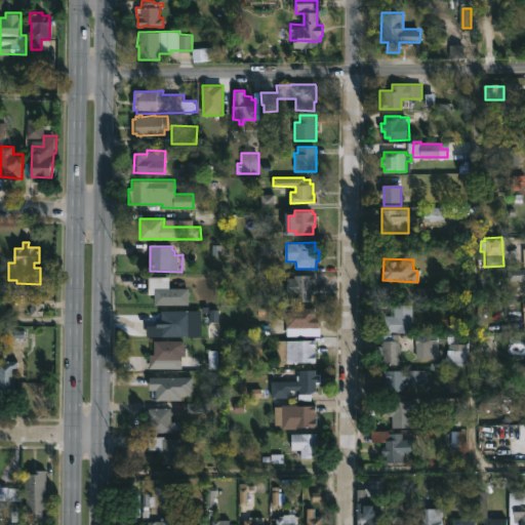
[(312,292),(312,300),(292,300),(292,294),(286,294),(286,277),(295,277),(294,275),(315,274),(316,282),(312,282),(312,292)]
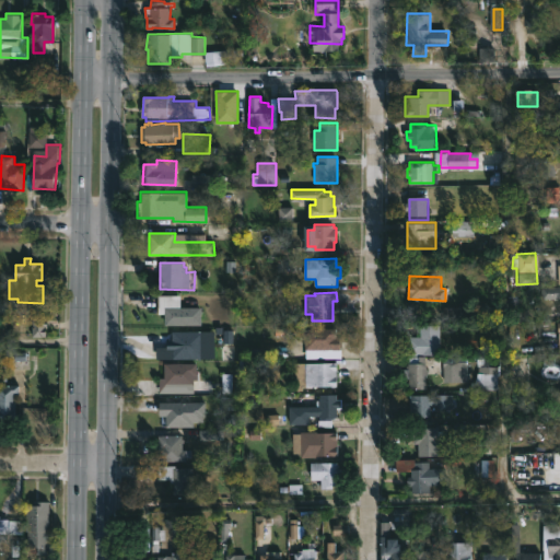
[(181,295),(181,307),(201,307),(200,325),(165,324),(165,314),(158,314),(158,294),(181,295)]
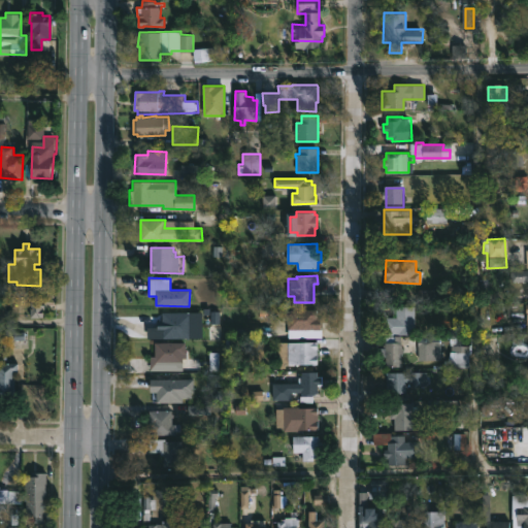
[(431,335),(384,334),(385,317),(397,317),(397,306),(431,306),(431,335)]
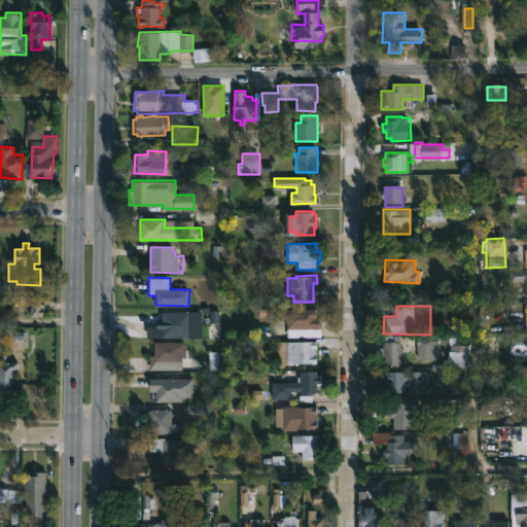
[(320,319),(320,329),(287,328),(287,323),(283,323),(283,316),(280,316),(280,308),(316,309),(316,317),(320,317),(320,319)]
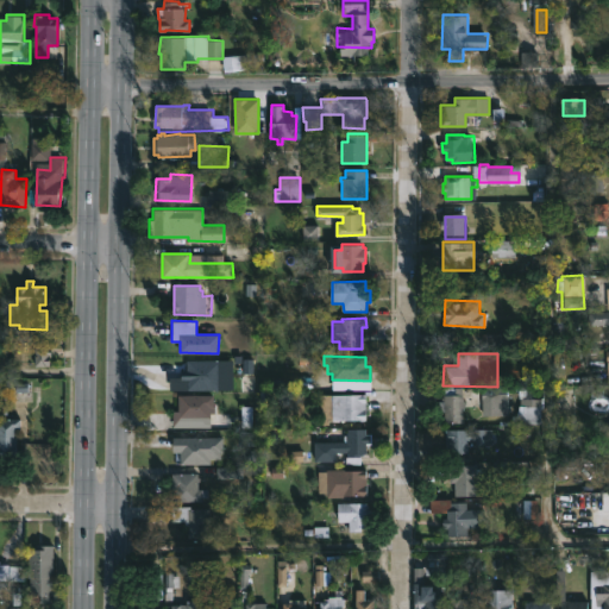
[(224,363),(224,390),(170,389),(170,378),(181,378),(181,370),(187,370),(187,360),(224,360),(224,363)]
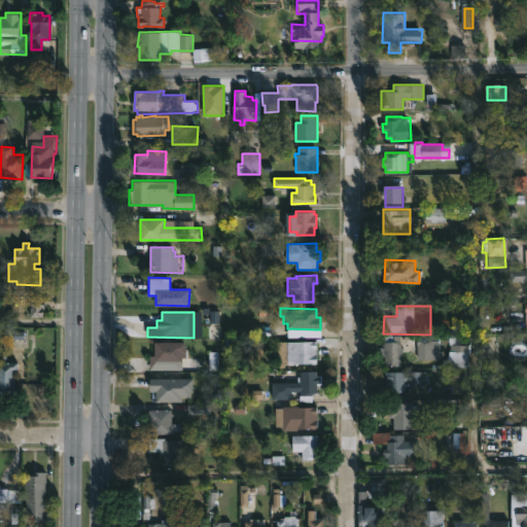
[(400,336),(400,347),(402,347),(401,367),(385,367),(385,356),(380,356),(380,347),(385,347),(385,342),(395,342),(395,335),(400,336)]
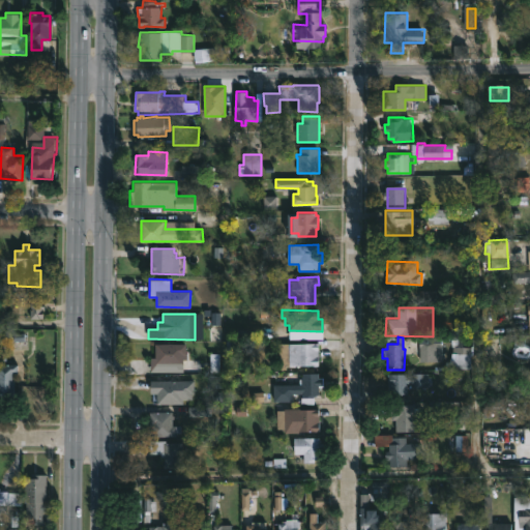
[(442,360),(420,361),(419,337),(441,336),(442,360)]
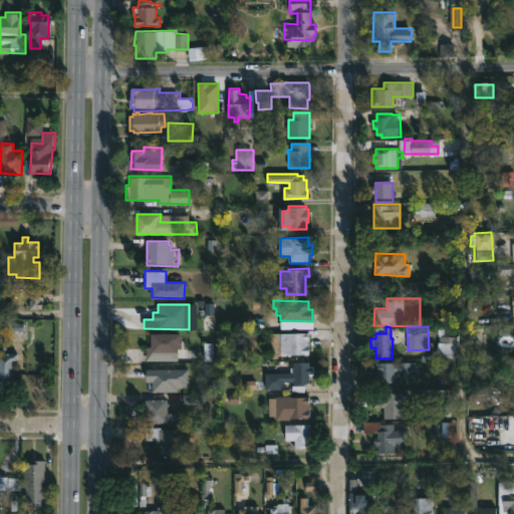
[(309,353),(281,354),(280,332),(309,332),(309,353)]
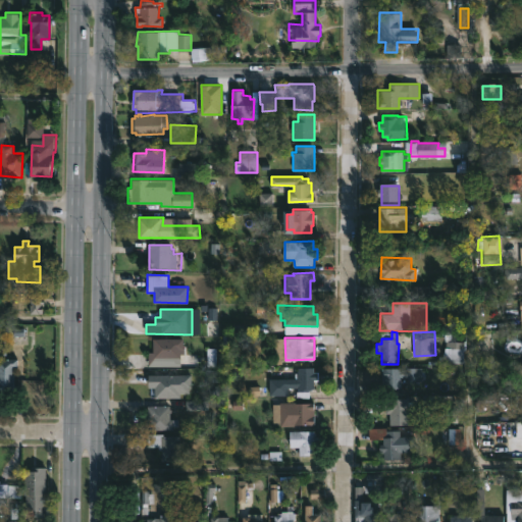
[(184,338),(184,345),(186,345),(185,359),(179,359),(179,367),(148,367),(148,352),(153,352),(153,338),(184,338)]
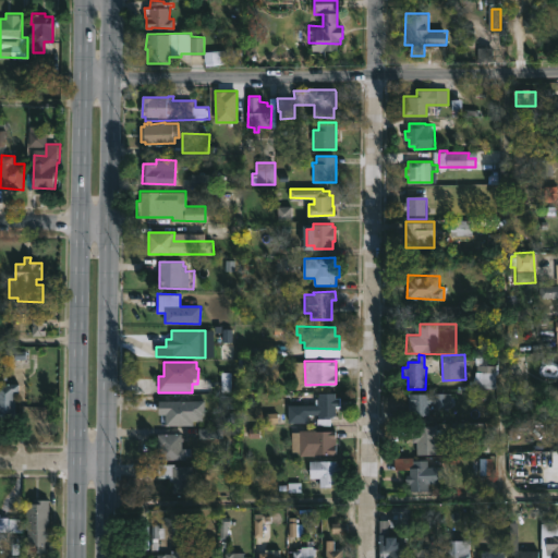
[(496,387),(473,387),(475,375),(478,375),(480,365),(496,365),(496,387)]
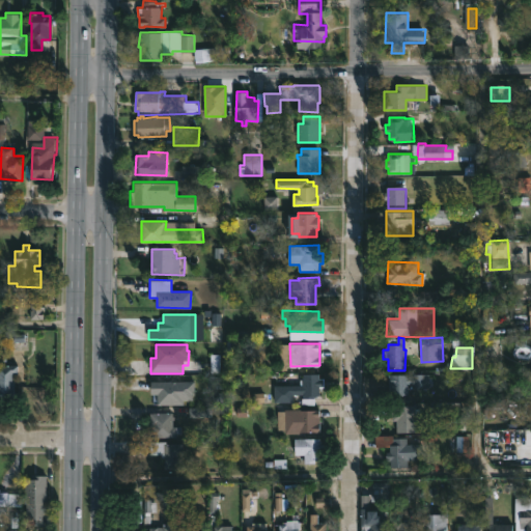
[(15,374),(15,401),(0,400),(0,352),(6,352),(6,361),(2,361),(2,365),(18,365),(18,374),(15,374)]
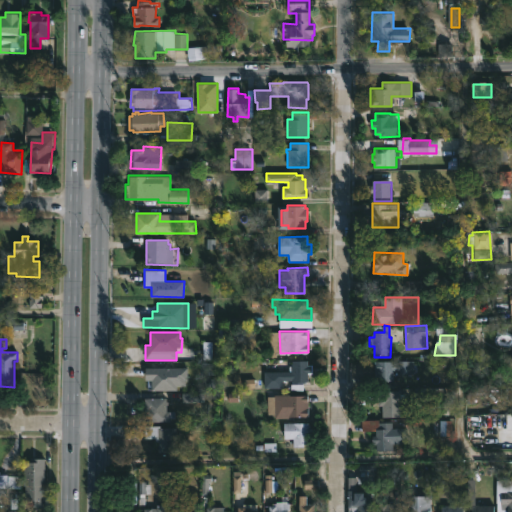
[(308,359),(308,364),(312,364),(312,372),(308,372),(308,381),(303,382),(304,383),(305,390),(291,390),(291,383),(293,383),(293,380),(284,380),(284,387),(265,388),(264,371),(289,371),(289,365),(291,365),(291,359),(308,359)]
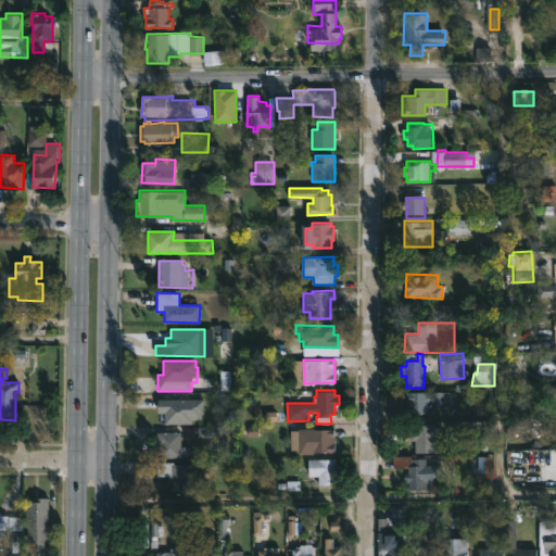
[(428,391),(428,394),(433,394),(433,392),(450,392),(450,404),(433,405),(433,402),(426,402),(427,413),(409,414),(409,404),(406,404),(405,392),(428,391)]
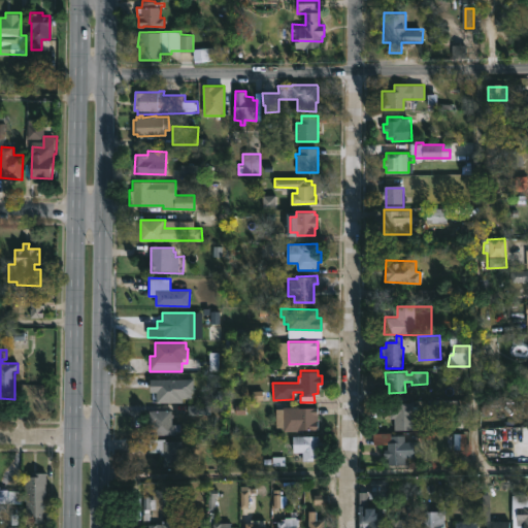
[(170,375),(169,378),(165,378),(164,387),(192,387),(192,399),(183,399),(183,403),(155,402),(155,392),(147,392),(147,376),(157,376),(157,373),(170,373),(170,375)]
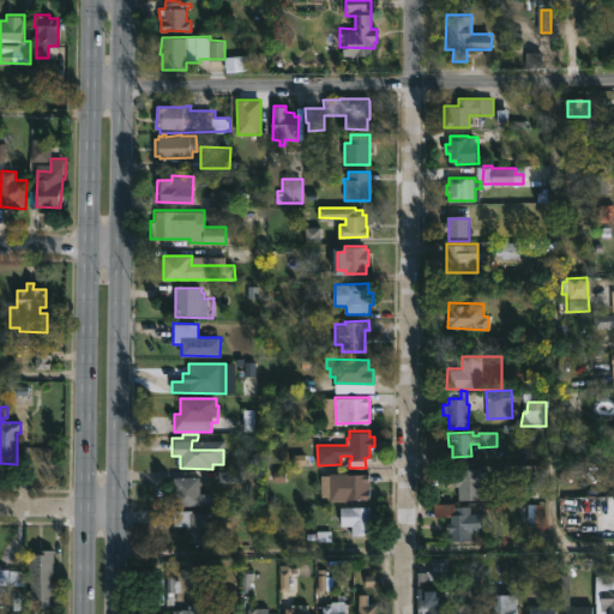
[(482,469),(482,473),(487,473),(488,500),(459,500),(459,486),(455,486),(455,481),(450,481),(450,473),(455,473),(455,469),(482,469)]
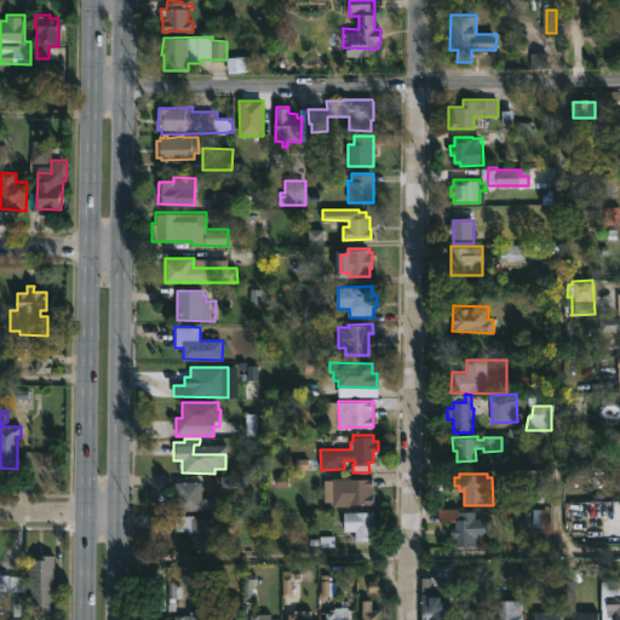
[(373,494),(373,505),(333,504),(333,501),(325,501),(325,480),(333,480),(333,477),(374,478),(373,494)]
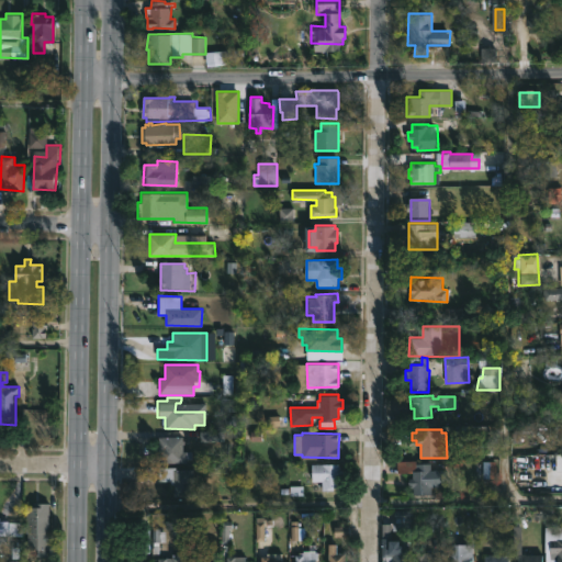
[(183,440),(183,452),(192,451),(192,459),(187,459),(188,463),(161,463),(159,437),(183,437),(183,440)]
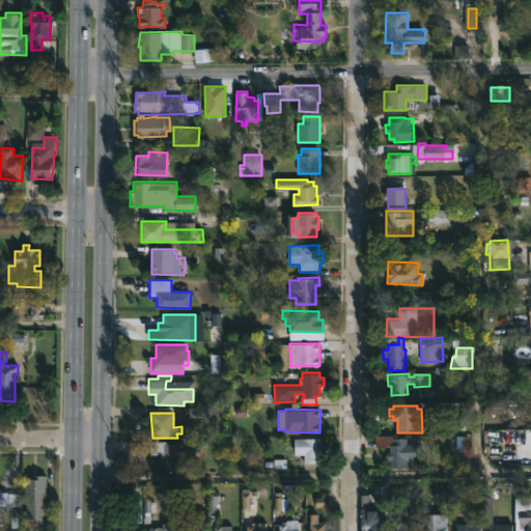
[(393,436),(393,438),(408,438),(408,444),(418,444),(418,458),(408,458),(408,468),(390,468),(390,460),(387,460),(387,452),(390,452),(390,447),(375,447),(375,436),(393,436)]
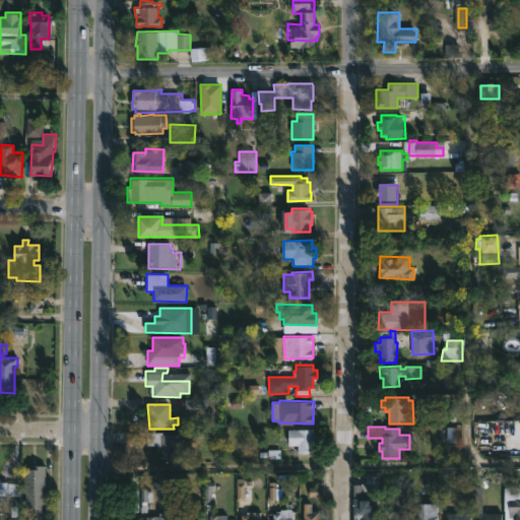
[(314,429),(314,435),(318,435),(318,442),(315,442),(315,446),(317,446),(317,450),(311,450),(311,453),(299,453),(299,444),(289,445),(289,430),(314,429)]
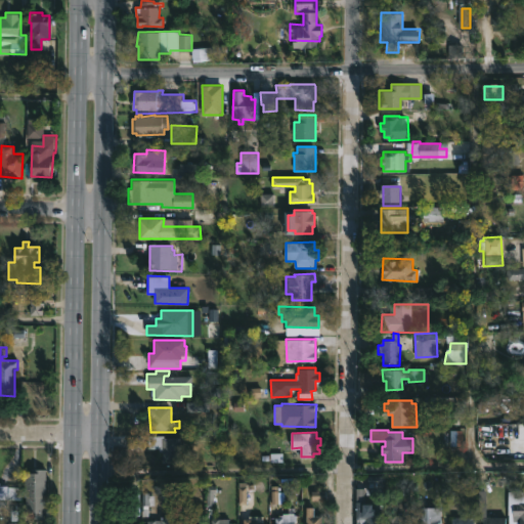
[(165,436),(165,438),(181,438),(181,460),(163,457),(163,452),(160,452),(160,449),(148,449),(148,436),(165,436)]
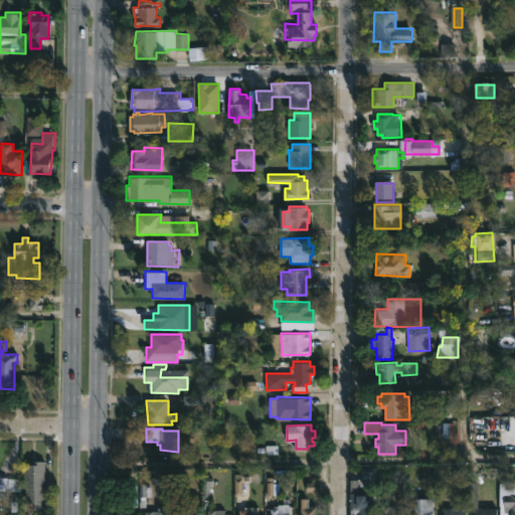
[(34,460),(34,462),(45,462),(45,500),(51,500),(51,511),(35,510),(34,504),(25,504),(24,465),(31,465),(31,460),(34,460)]
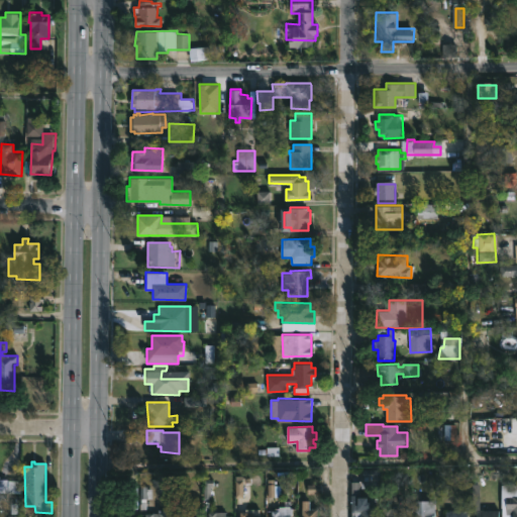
[(380,470),(380,493),(375,493),(375,488),(362,488),(362,469),(380,470)]
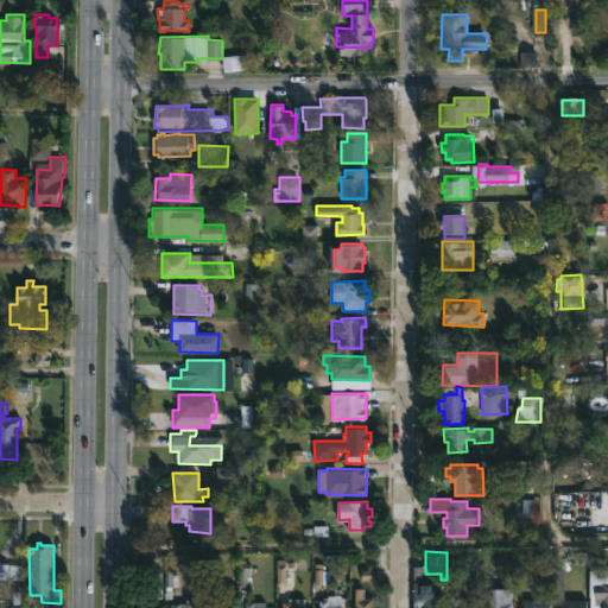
[(0,564),(10,564),(10,582),(7,586),(0,588),(0,564)]
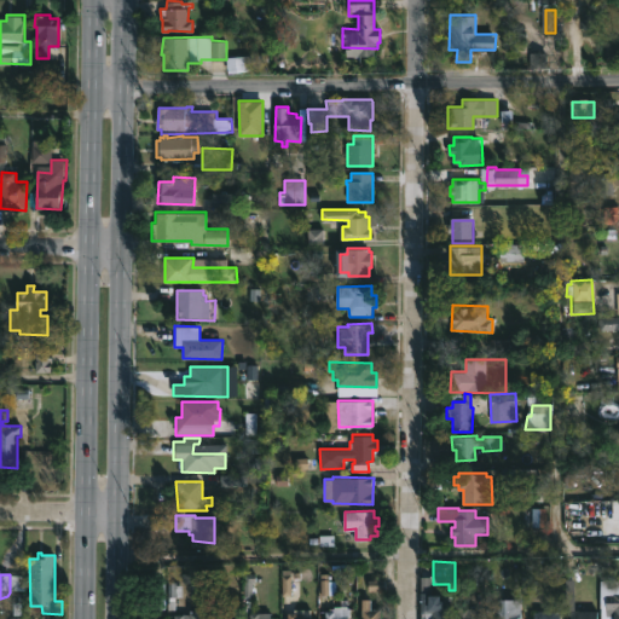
[(432,577),(432,605),(438,605),(438,601),(452,601),(451,618),(421,618),(421,577),(432,577)]
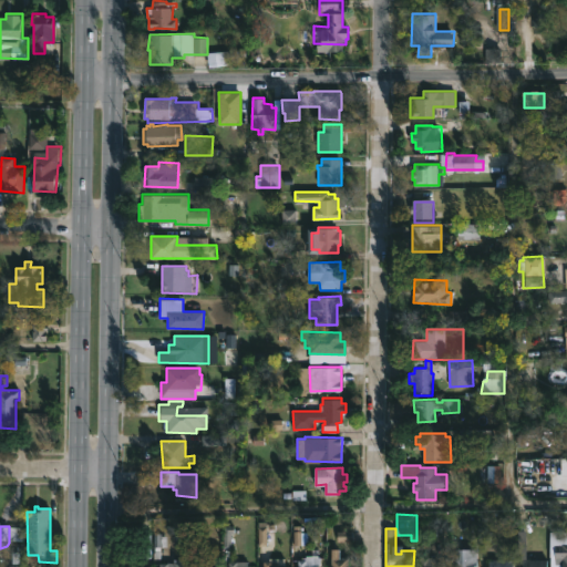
[(566,546),(566,566),(564,566),(564,559),(556,559),(556,546),(566,546)]
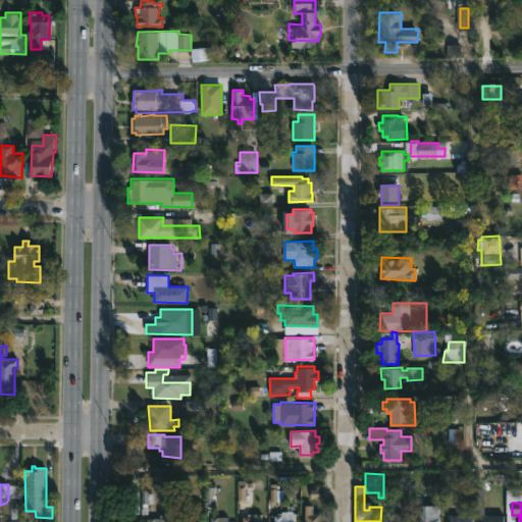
[(313,506),(313,514),(321,514),(321,521),(306,521),(306,506),(313,506)]
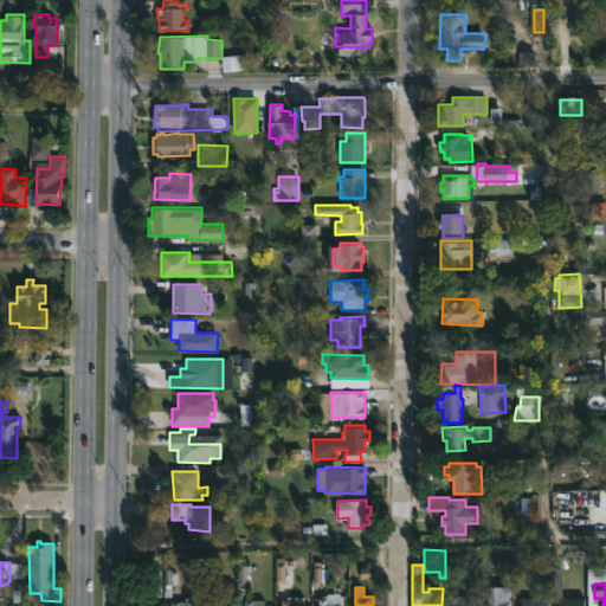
[(488,605),(488,587),(511,587),(510,605),(488,605)]
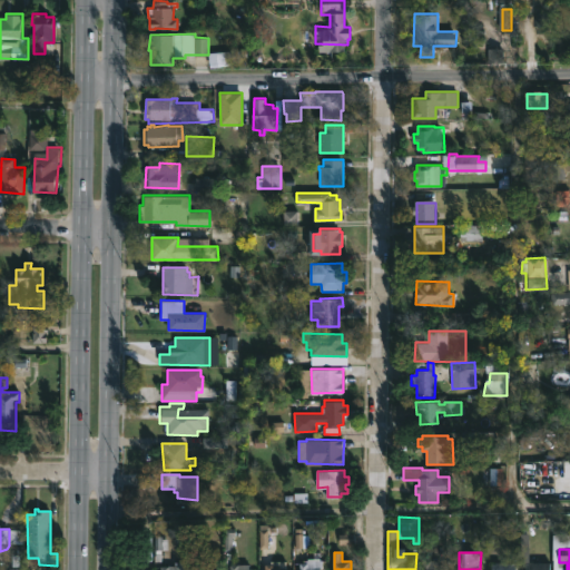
[(323,558),(323,569),(301,569),(301,563),(304,563),(304,560),(307,560),(307,558),(320,558),(322,560),(323,558)]
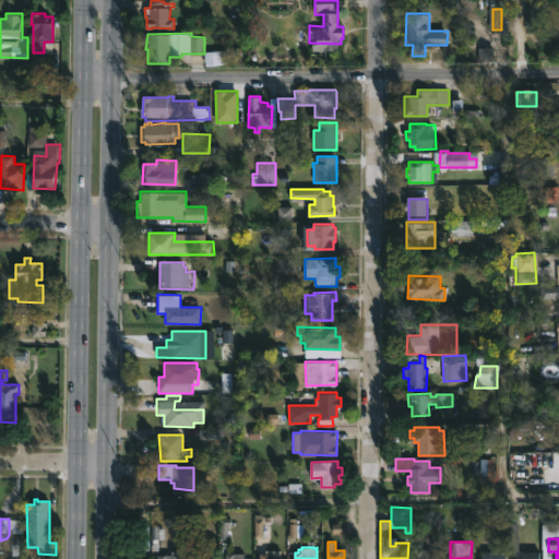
[(429,549),(429,554),(438,554),(438,558),(415,558),(415,549),(429,549)]
